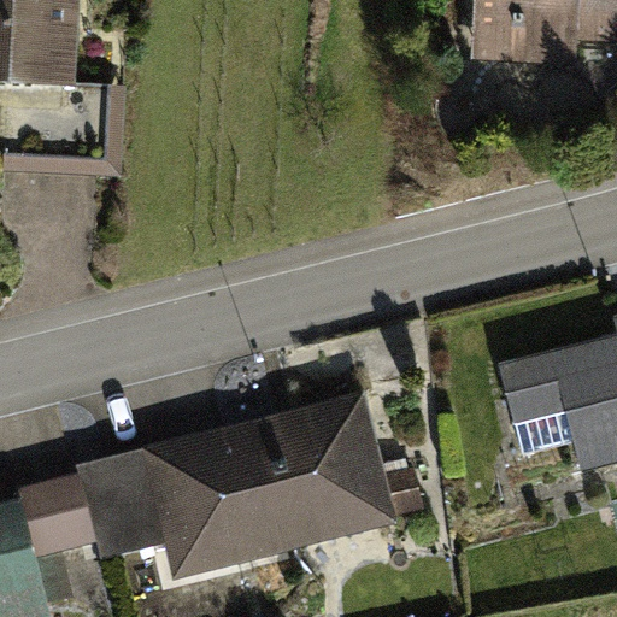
[(0,0),(0,81),(9,82),(74,84),(78,0),(0,0)]
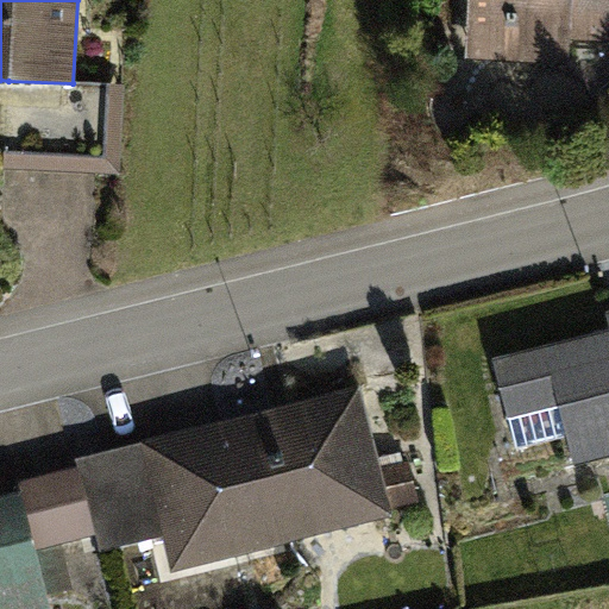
[(608,0),(471,0),(469,58),(575,62),(575,42),(608,42),(608,0)]
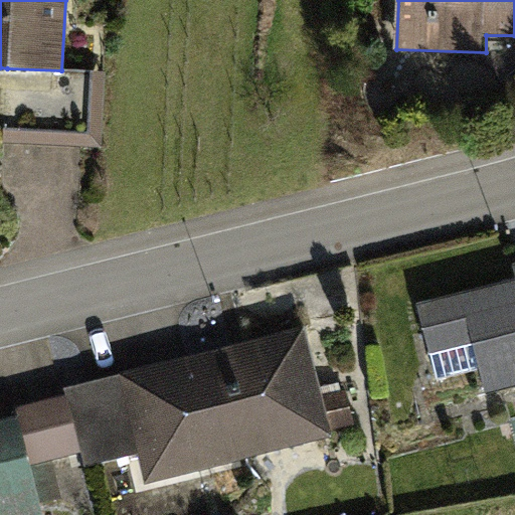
[(61,70),(7,68),(3,144),(103,149),(107,73),(61,70)]
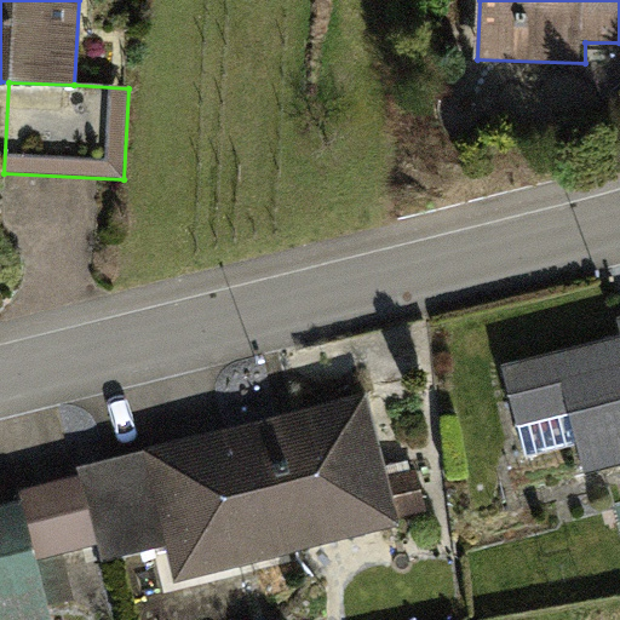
[(619,334),(504,363),(520,428),(572,415),(586,474),(619,465),(619,334)]
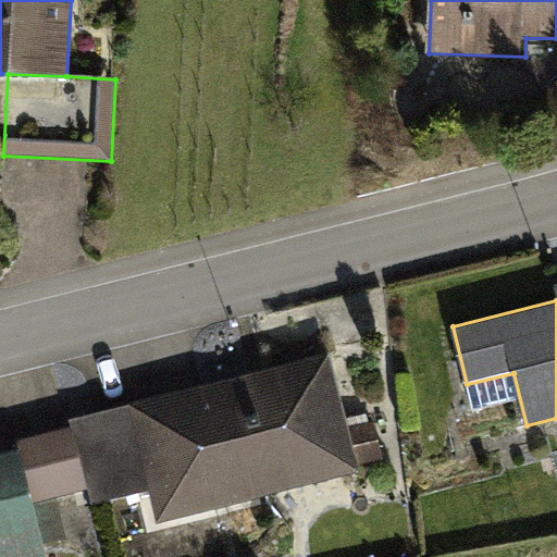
[(358,470),(330,356),(73,419),(74,426),(89,487),(94,503),(151,489),(159,519),(358,470)]
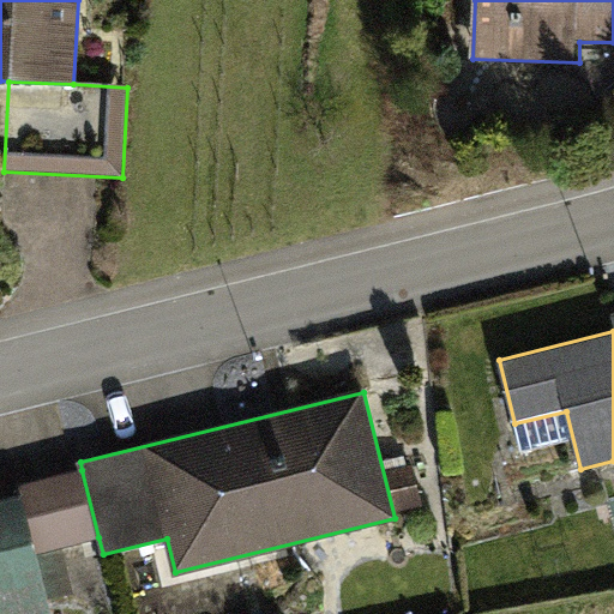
[(19,495),(35,553),(98,537),(82,470),(18,487),(19,495)]
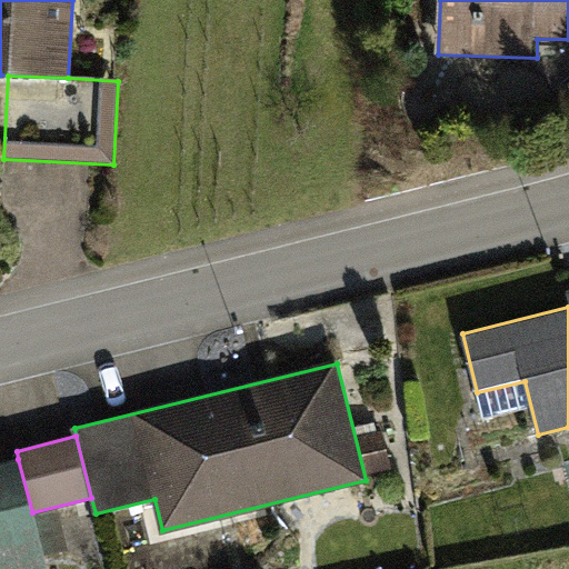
[(0,568),(47,568),(32,512),(18,459),(0,463),(0,568)]
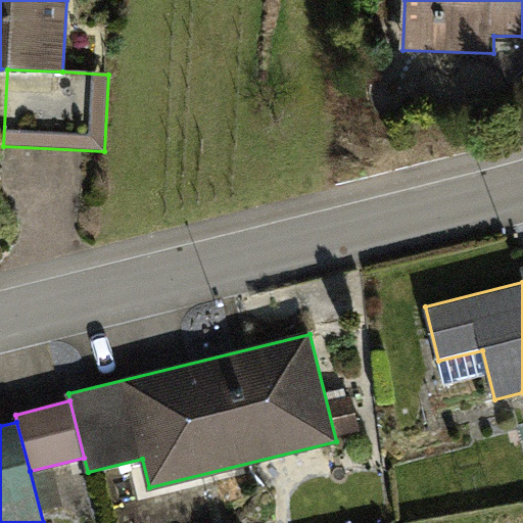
All buildings are outlined.
